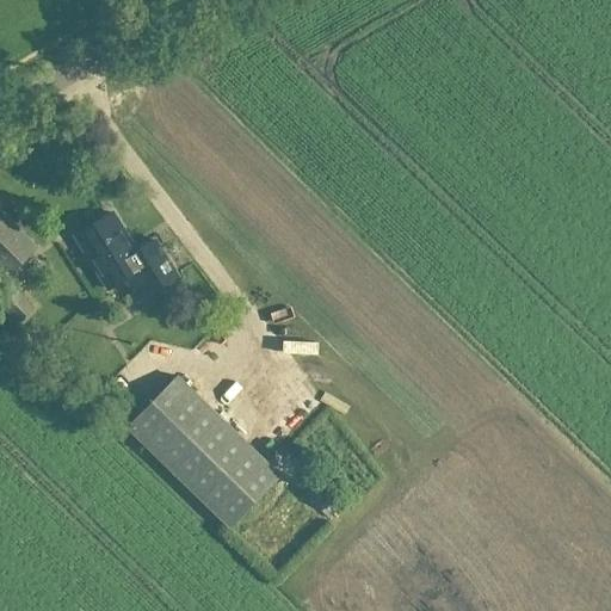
[(35,251),(0,215),(0,273),(6,279),(35,251)]
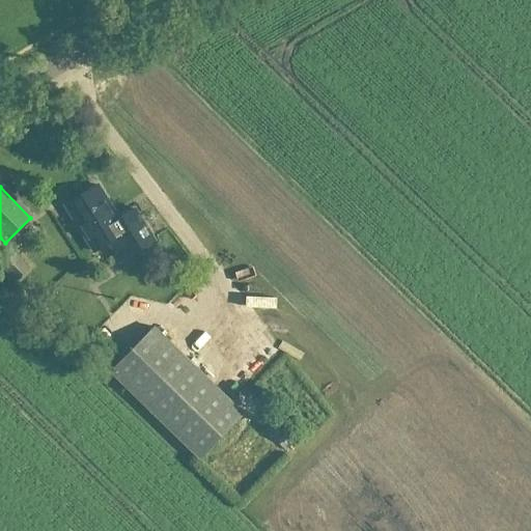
[(93,254),(126,233),(98,188),(64,207),(93,254)]
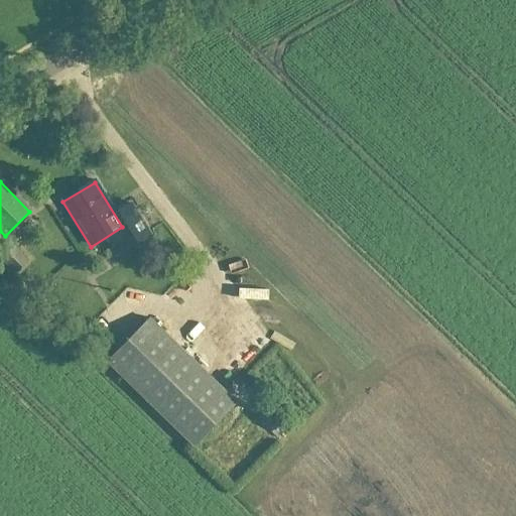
[(27,262),(8,244),(0,251),(0,259),(14,274),(27,262)]
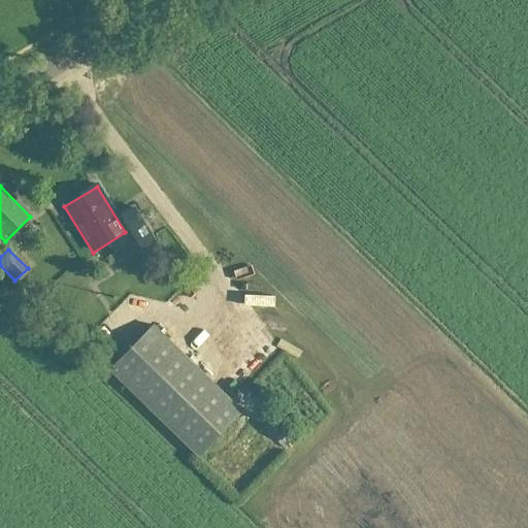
[(240,414),(153,327),(109,371),(197,458),(240,414)]
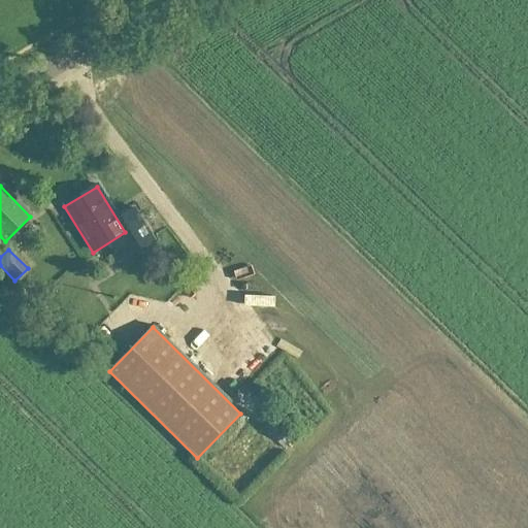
[(198,350),(208,336),(199,329),(189,341),(198,350)]
